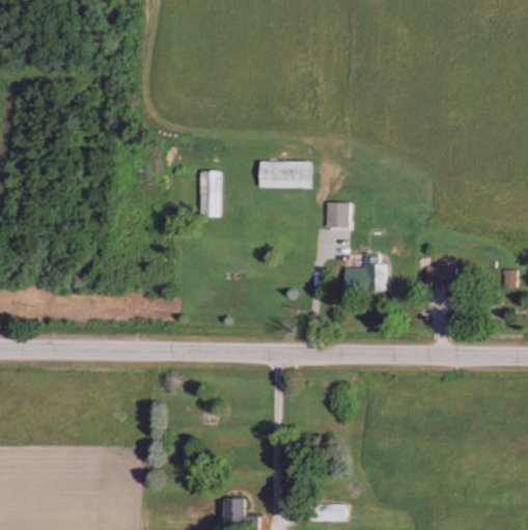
[(310,161),(258,161),(258,188),(310,188),(310,161)]
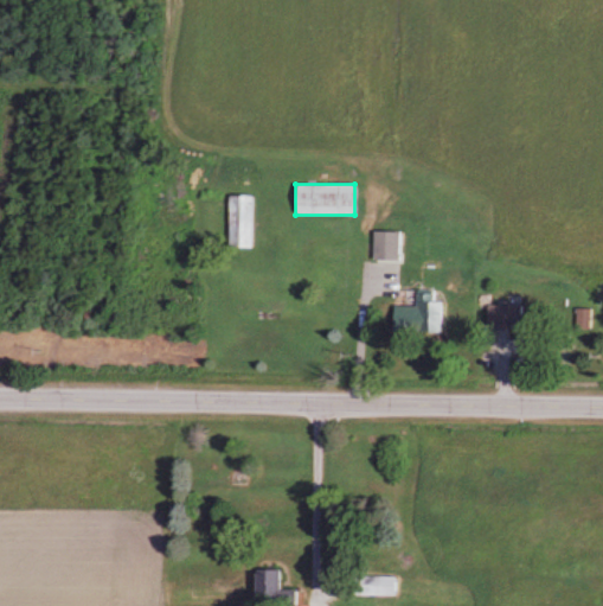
[(228,248),(254,248),(254,196),(228,196),(228,248)]
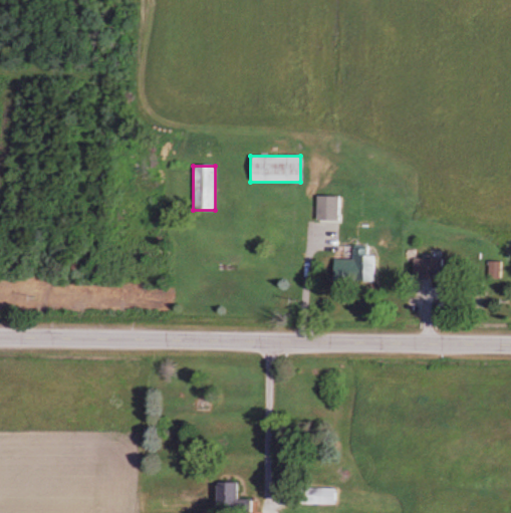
[(341,197),(316,197),(316,219),(341,219),(341,197)]
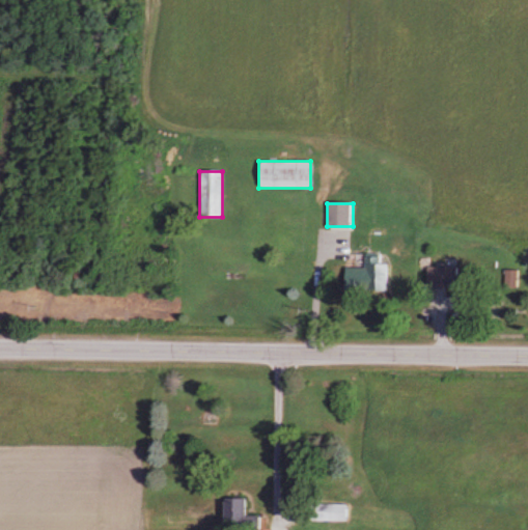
[(361,266),(341,271),(346,290),(366,285),(361,266)]
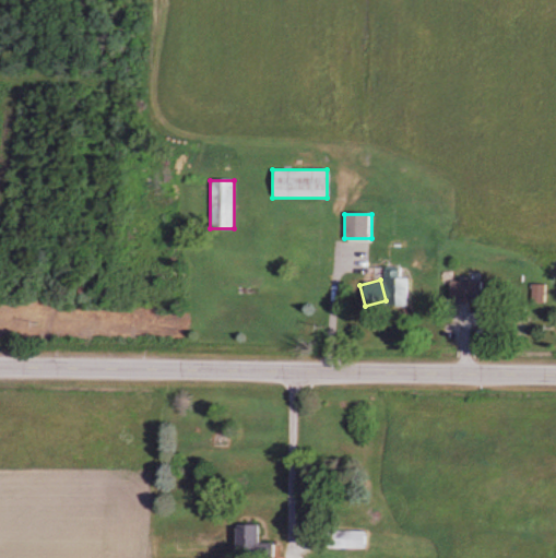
[(449,280),(449,300),(483,300),(483,280),(449,280)]
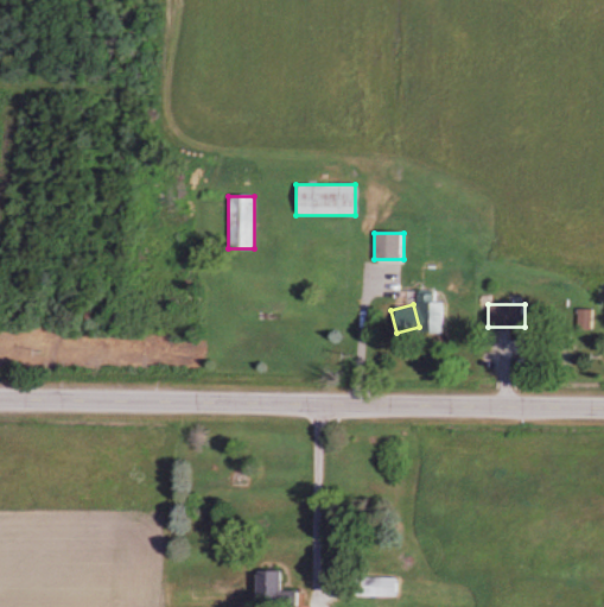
[(593,310),(579,310),(579,329),(593,329),(593,310)]
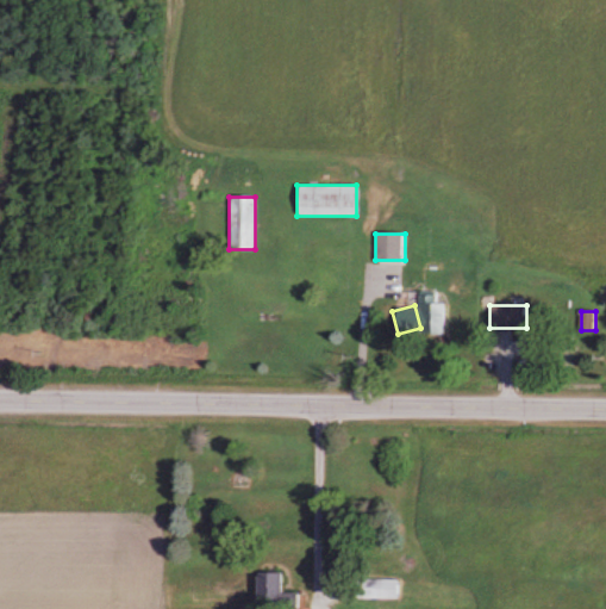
[(254,601),(268,602),(268,608),(300,608),(300,591),(282,591),(282,575),(254,573),(254,601)]
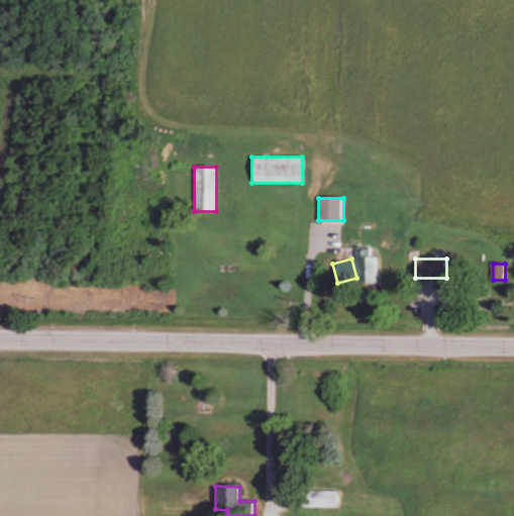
[(340,491),(299,491),(299,507),(340,507),(340,491)]
